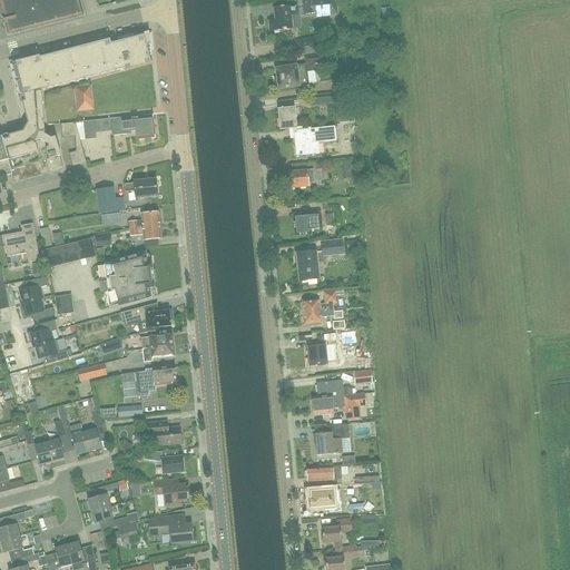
[(0,0),(0,6),(8,36),(84,16),(79,0),(0,0)]
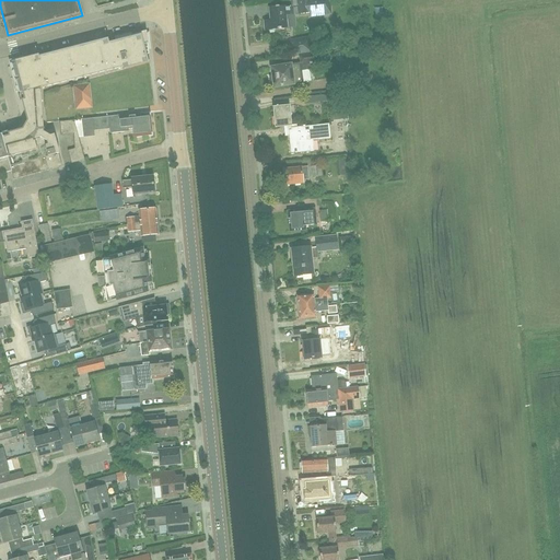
[(268,8),(270,20),(263,21),(264,21),(265,31),(264,31),(265,32),(287,28),(286,15),(308,13),(308,18),(331,15),(329,0),(290,0),(291,6),(268,8)]
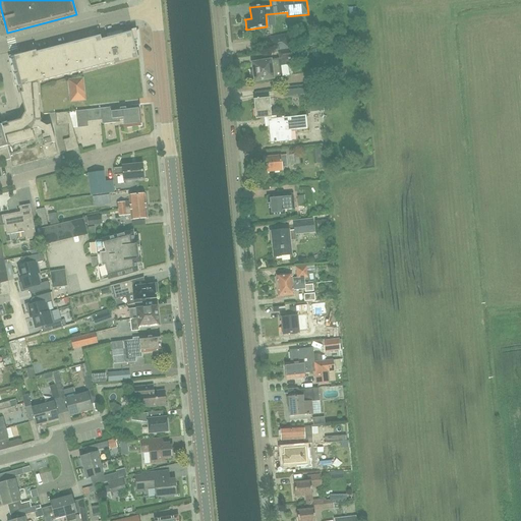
[(66,75),(90,69),(114,62),(115,64),(139,58),(138,57),(138,50),(136,29),(107,37),(108,39),(101,41),(100,37),(82,42),(59,48),(37,54),(36,51),(36,52),(11,58),(19,89),(38,83),(38,82),(42,80),(43,81),(66,75)]
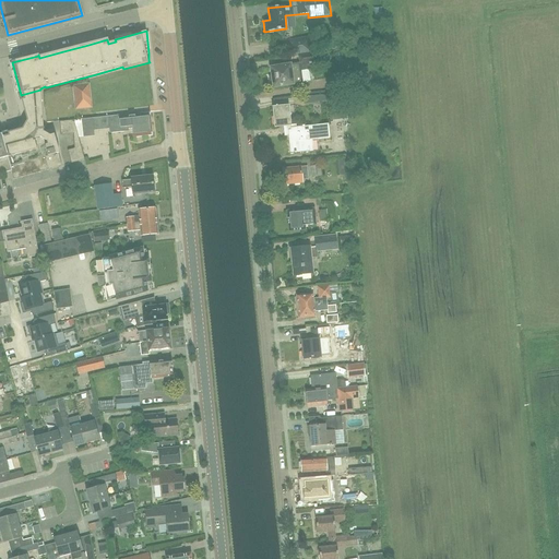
[(293,38),(294,48),(295,55),(307,54),(310,54),(309,37),(293,38)]
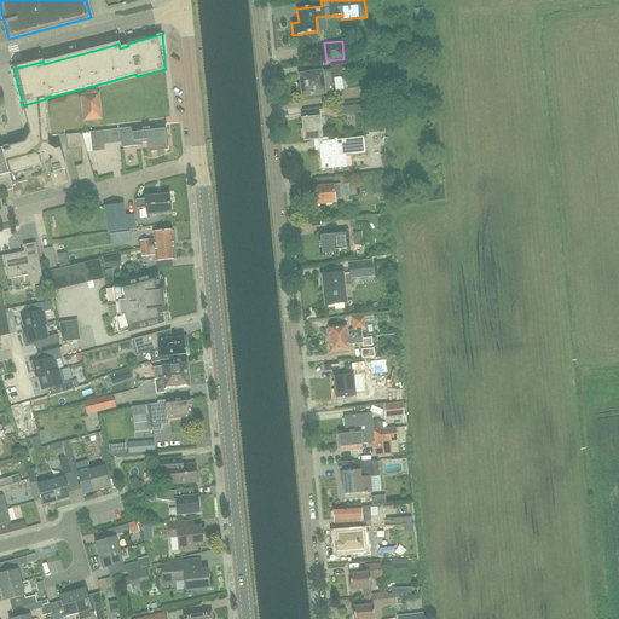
[(343,69),(346,68),(345,61),(329,63),(330,70),(299,75),(300,85),(296,85),(299,96),(301,96),(302,97),(334,92),(333,79),(345,76),(343,69)]
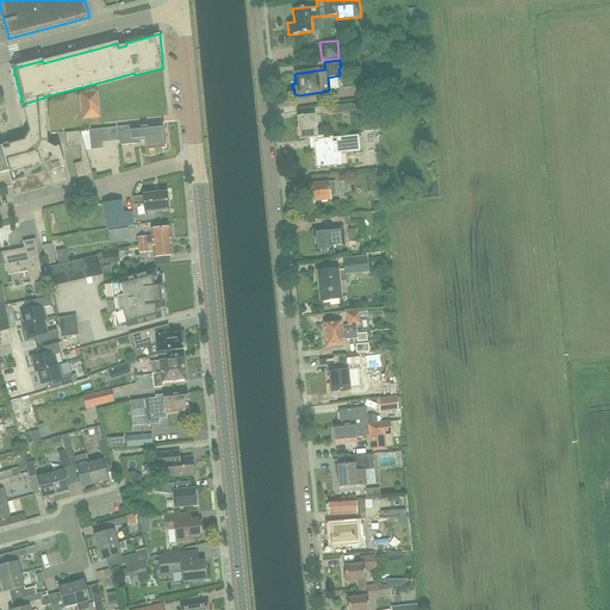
[(391,80),(378,82),(360,85),(362,99),(393,94),(391,80)]
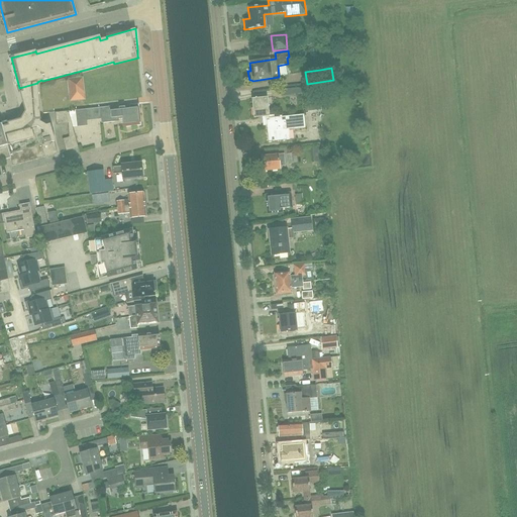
[(69,80),(70,94),(71,100),(84,99),(82,79),(69,80)]
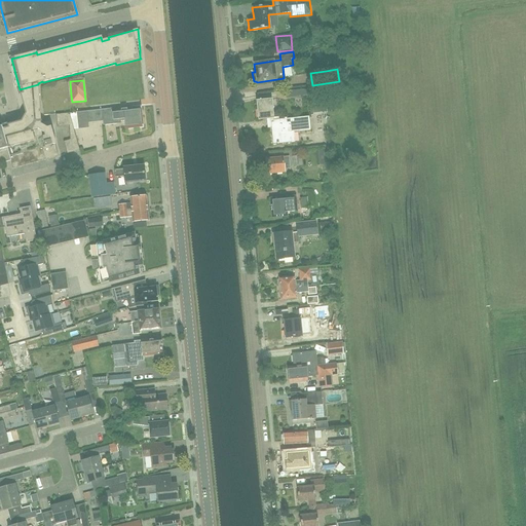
[(11,161),(10,161),(13,168),(55,157),(52,145),(55,144),(49,122),(41,122),(38,84),(20,89),(26,113),(22,114),(20,118),(21,122),(2,127),(11,161)]
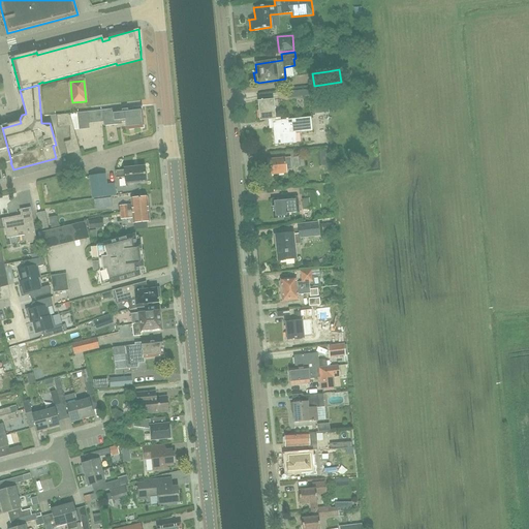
[(279,118),(275,119),(273,99),(257,101),(259,121),(270,120),(271,124),(275,123),(275,121),(279,121),(279,118)]
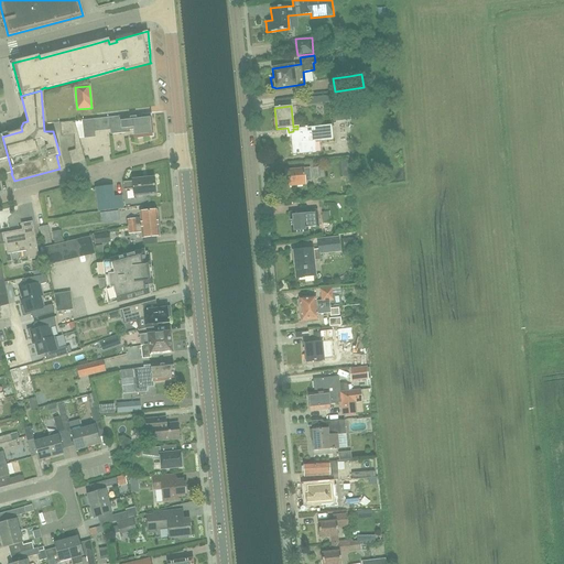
[(111,134),(130,132),(129,130),(134,130),(136,139),(153,137),(151,115),(121,118),(121,117),(83,121),(85,139),(96,137),(95,132),(110,130),(111,134)]
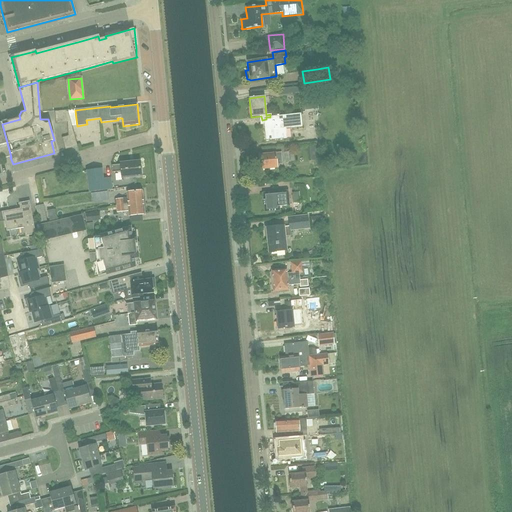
[(68,110),(60,111),(62,123),(67,123),(71,122),(68,110)]
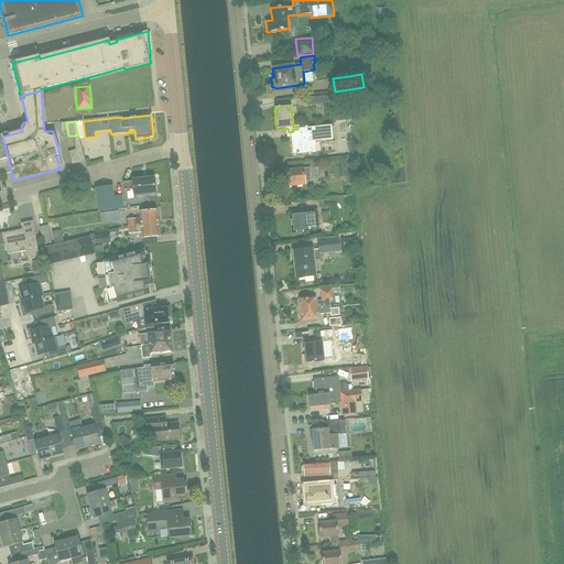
[(293,131),(289,132),(289,133),(291,132),(293,154),(296,154),(296,155),(299,155),(299,154),(302,153),(302,154),(316,153),(315,142),(333,140),(331,126),(307,128),(307,127),(304,127),(304,128),(297,129),(293,129),(293,131)]
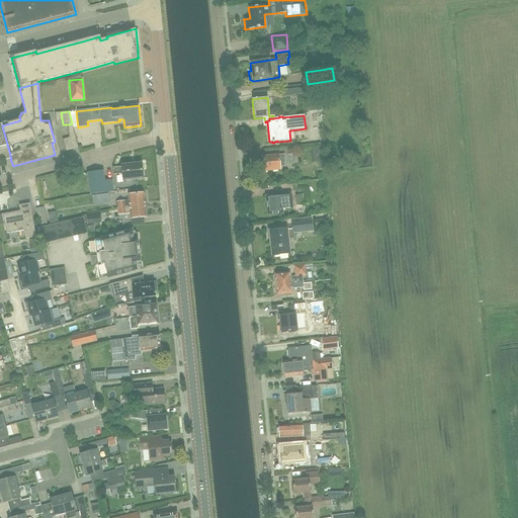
[(0,161),(10,159),(11,159),(2,125),(1,122),(0,122),(0,161)]
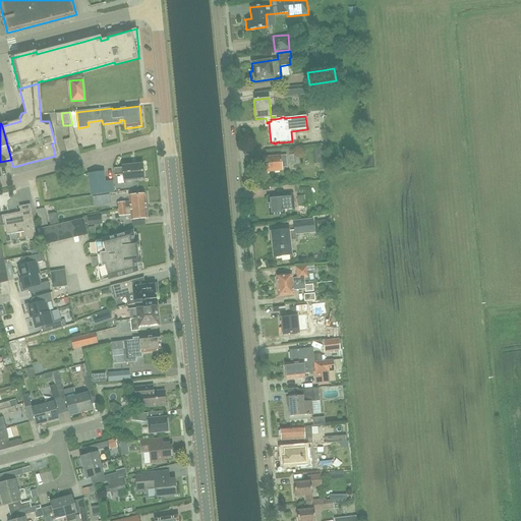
[(75,136),(69,138),(72,151),(79,150),(75,136)]
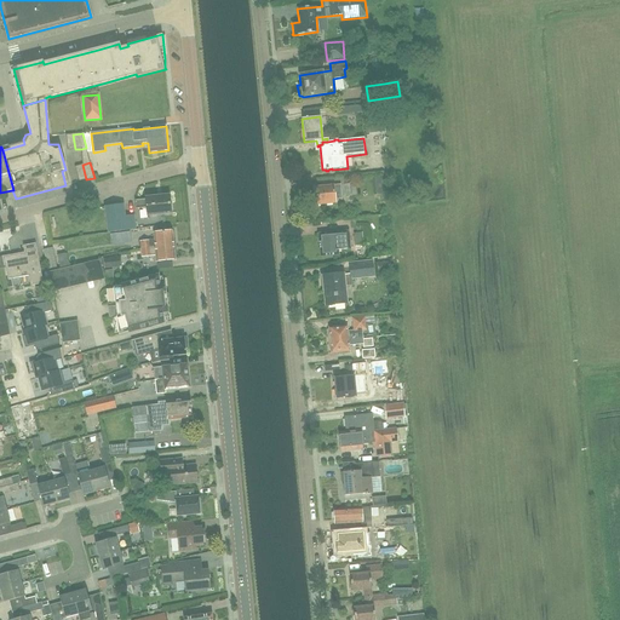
[(79,182),(86,179),(82,165),(75,167),(79,182)]
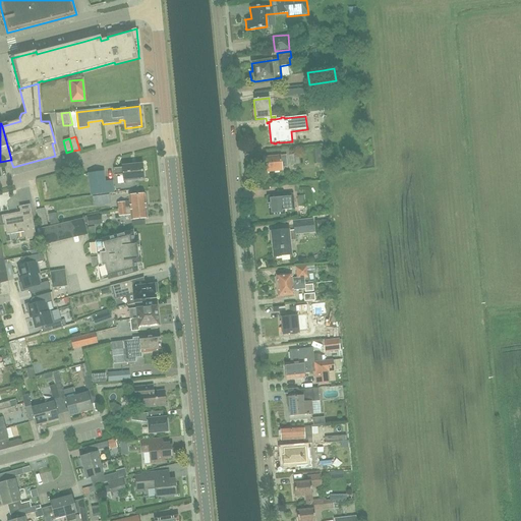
[(312,151),(313,165),(323,164),(321,150),(312,151)]
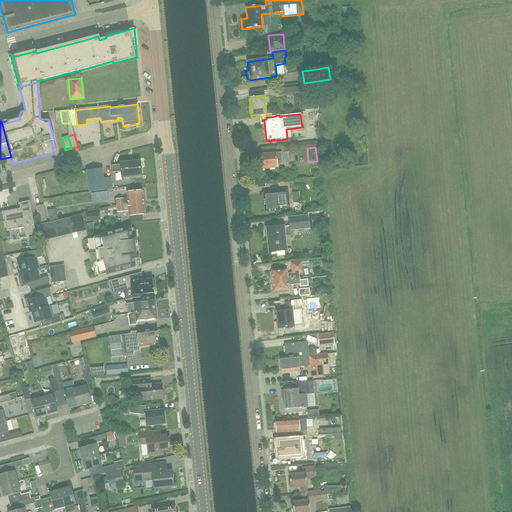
[(282,164),(281,153),(259,155),(260,169),(277,167),(276,164),(282,164)]
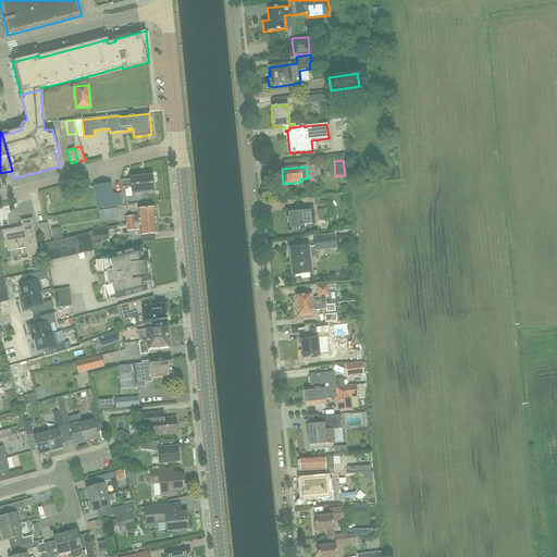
[(131,178),(131,180),(122,181),(122,188),(132,187),(132,194),(153,192),(152,190),(155,189),(153,185),(152,185),(151,176),(131,178)]
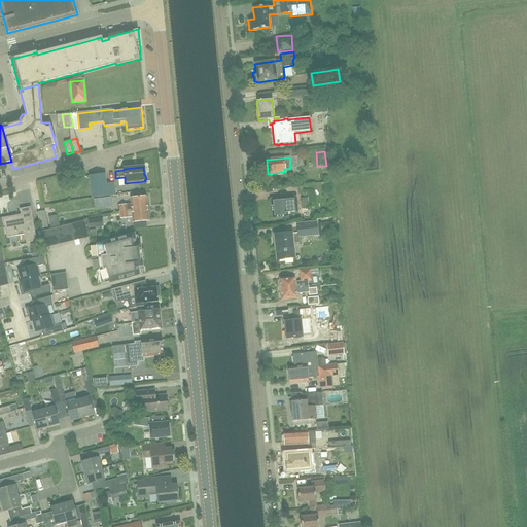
[(92,198),(115,195),(114,183),(106,184),(105,174),(89,176),(92,198)]
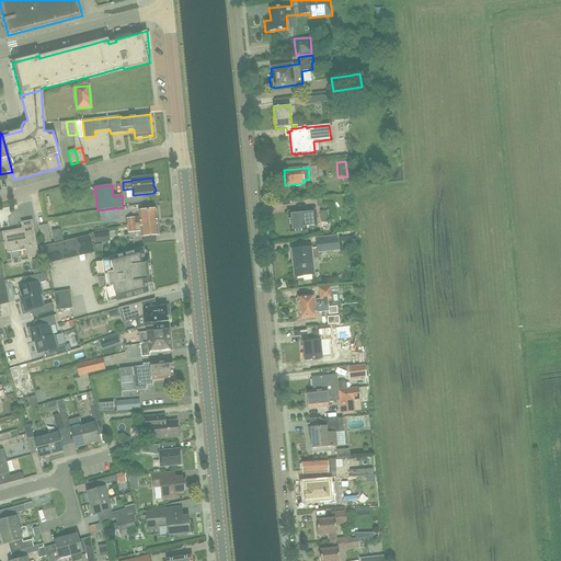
[(127,218),(127,225),(158,222),(157,217),(158,217),(158,210),(157,210),(156,209),(139,210),(139,216),(127,218)]
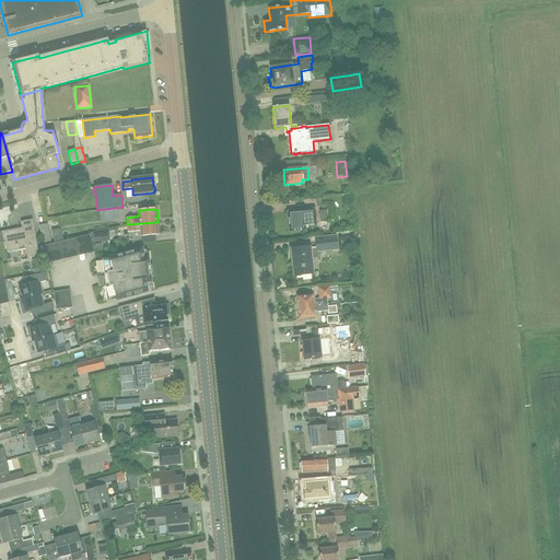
[(305,225),(316,224),(315,209),(304,210),(304,209),(287,211),(289,232),(306,230),(305,225)]
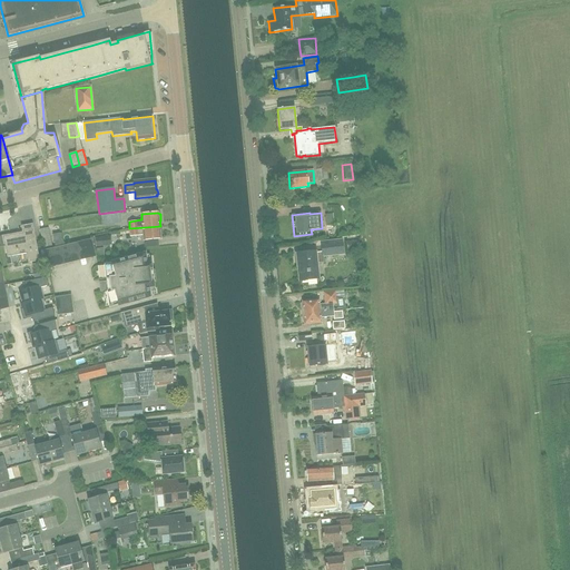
[(326,226),(334,225),(333,214),(325,215),(326,226)]
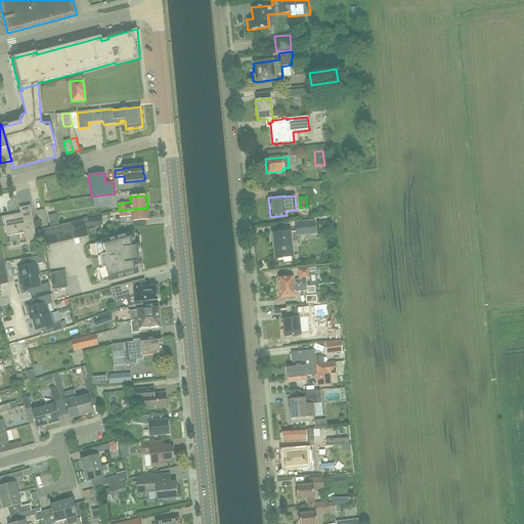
[(26,242),(37,239),(30,206),(19,208),(20,213),(1,217),(3,225),(4,225),(6,236),(24,233),(26,242)]
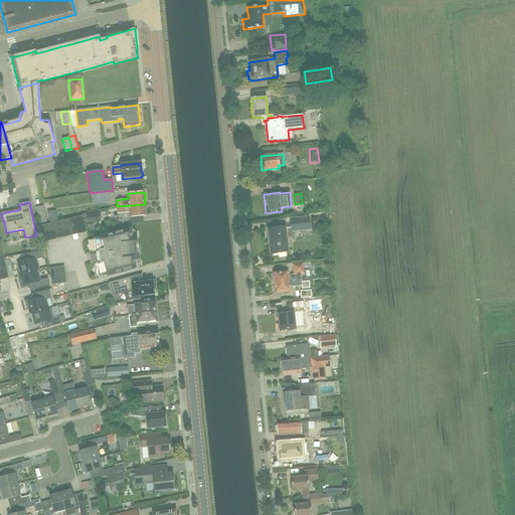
[(145,204),(117,206),(118,213),(129,211),(130,217),(146,215),(146,214),(146,210),(145,210),(145,204)]
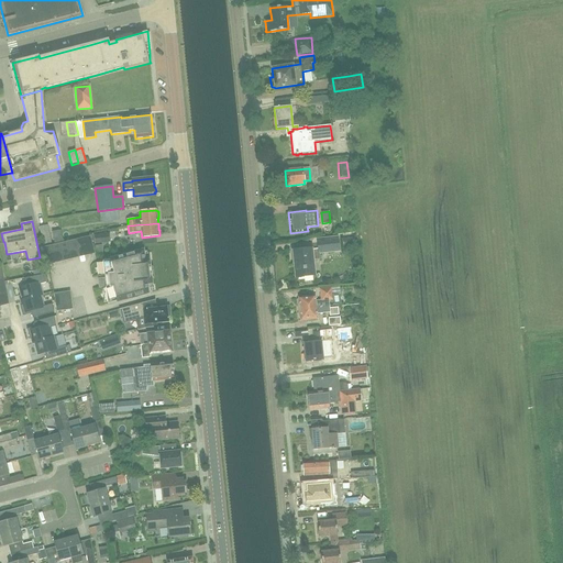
[(43,245),(52,243),(47,225),(39,227),(43,245)]
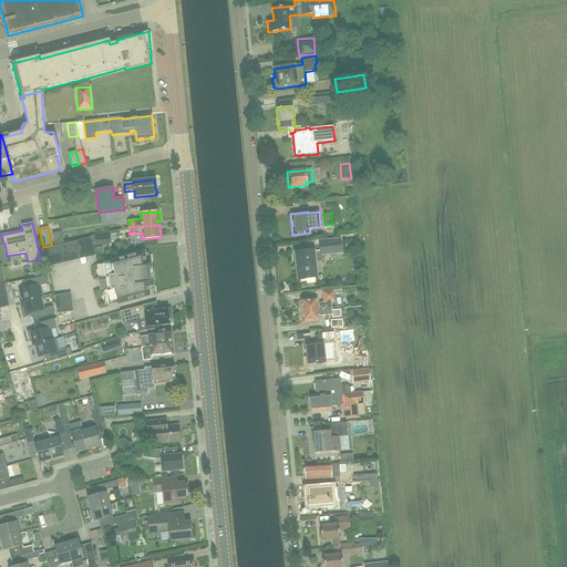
[(94,237),(95,246),(111,245),(110,235),(94,237)]
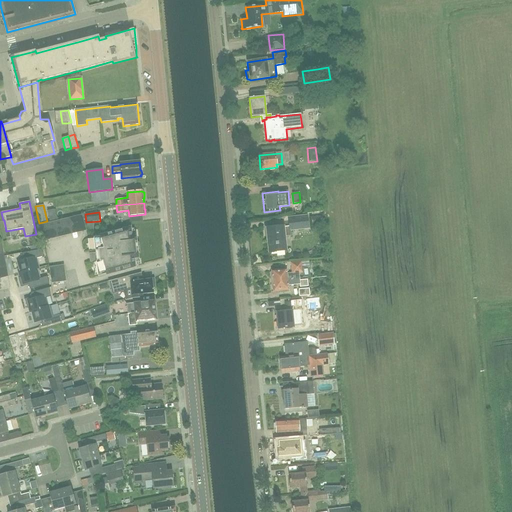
[(288,226),(283,227),(283,226),(266,228),(269,253),(285,251),(284,236),(290,235),(289,229),(308,227),(306,215),(287,217),(288,226)]
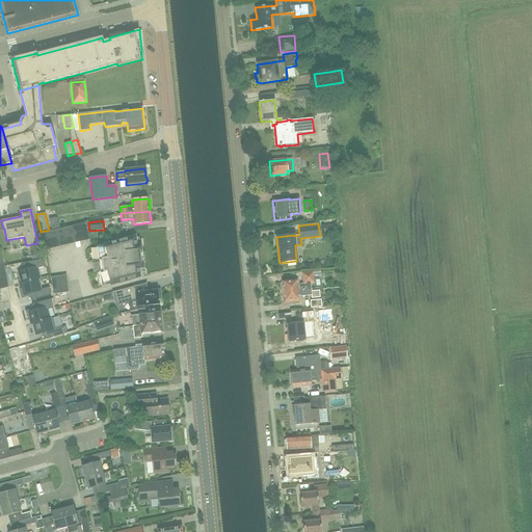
[(139,238),(136,239),(136,236),(97,247),(99,264),(95,265),(95,272),(100,272),(101,289),(140,277),(139,276),(143,275),(142,268),(143,268),(141,246),(140,246),(139,238)]
